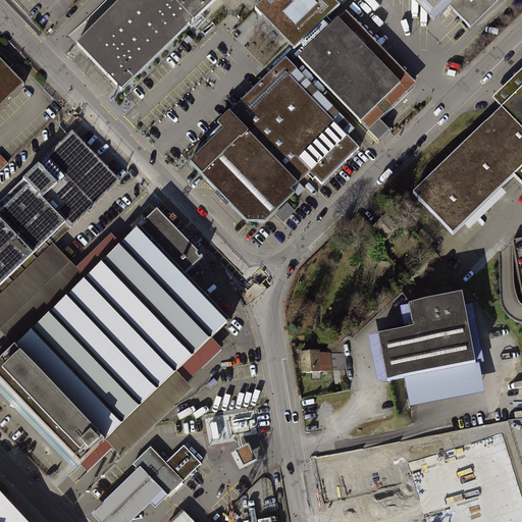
[(315,28),(342,0),(120,0),(75,44),(120,90),(212,0),(264,0),(266,1),(257,9),(261,13),(264,17),(266,19),(295,48),(315,28)]
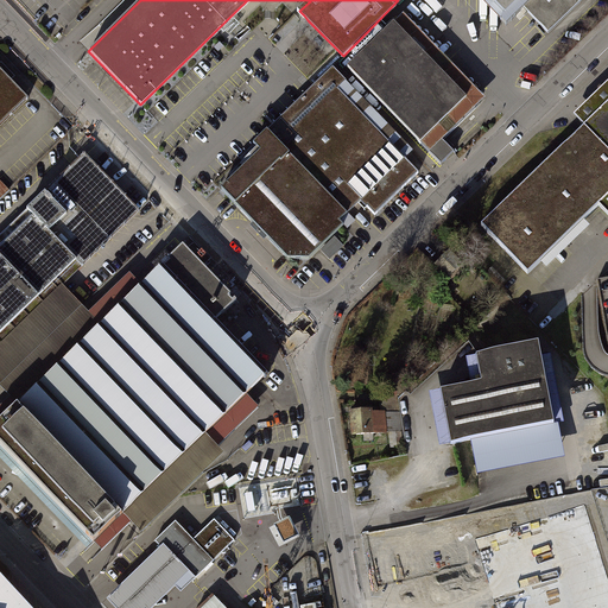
[(493,0),(506,13),(518,0),(549,32),(581,0),(493,0)]
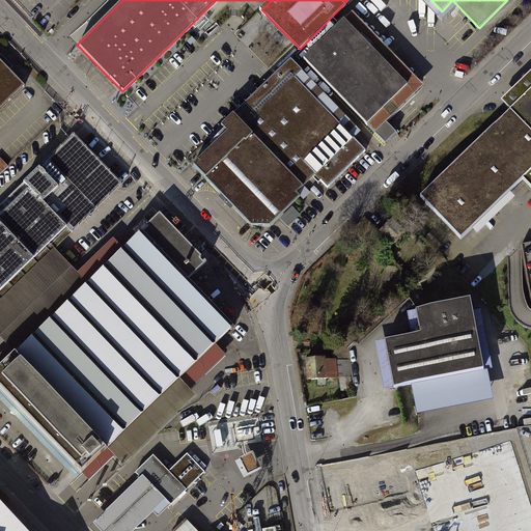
[(302,59),(365,124),(406,85),(341,20),(302,59)]
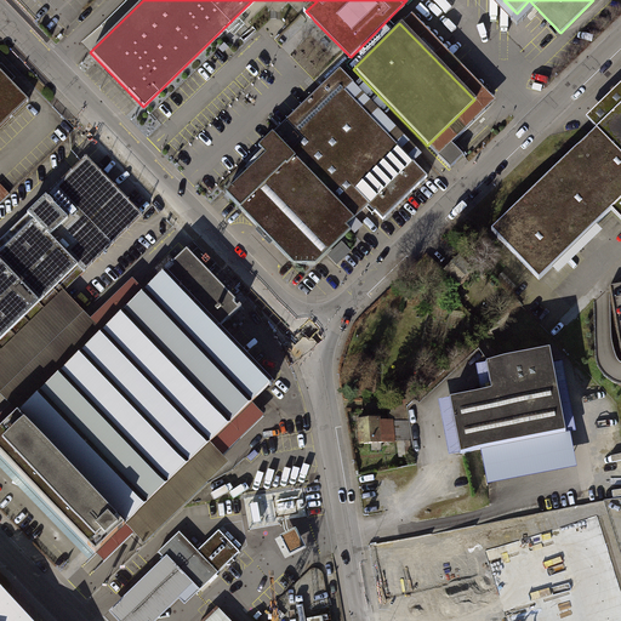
[(0,129),(29,101),(0,70),(0,129)]
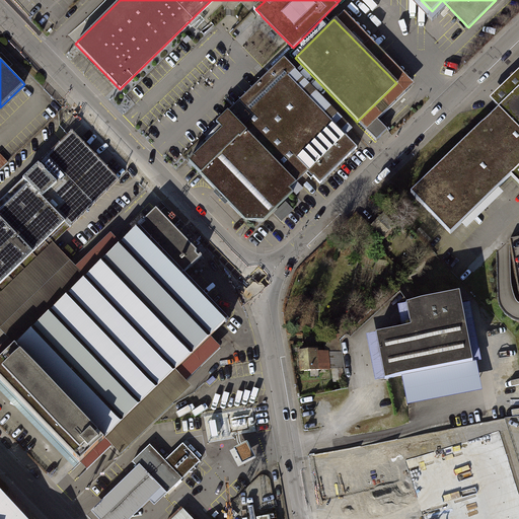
[(351,129),(285,60),(217,124),(221,130),(188,162),(200,176),(220,197),(243,221),(262,221),(289,193),(286,190),(305,170),(311,176),(317,183),(355,148),(344,136),(351,129)]
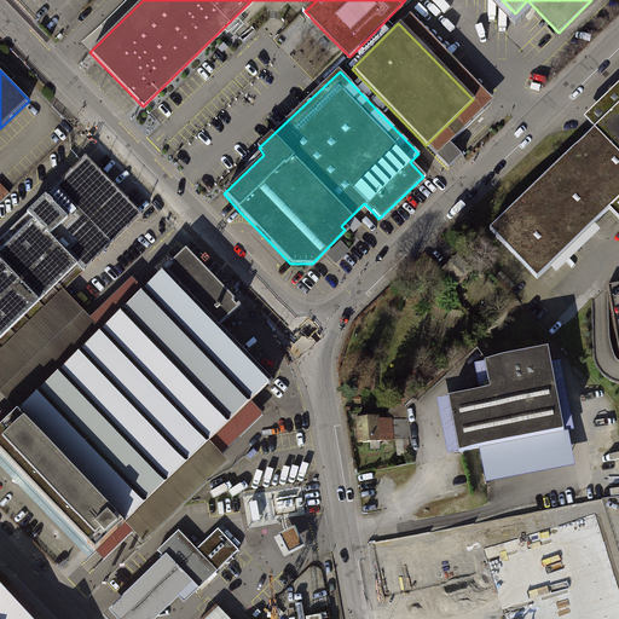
[(618,85),(586,117),(597,128),(492,230),(538,278),(611,208),(618,217),(618,85)]
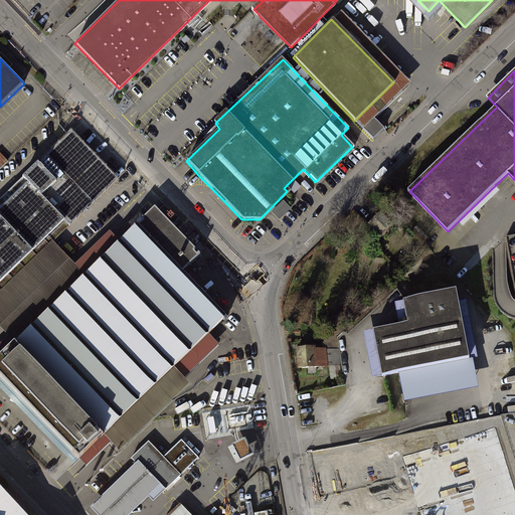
[(0,212),(0,238),(23,263),(56,230),(60,234),(118,179),(72,132),(23,179),(29,185),(0,212)]
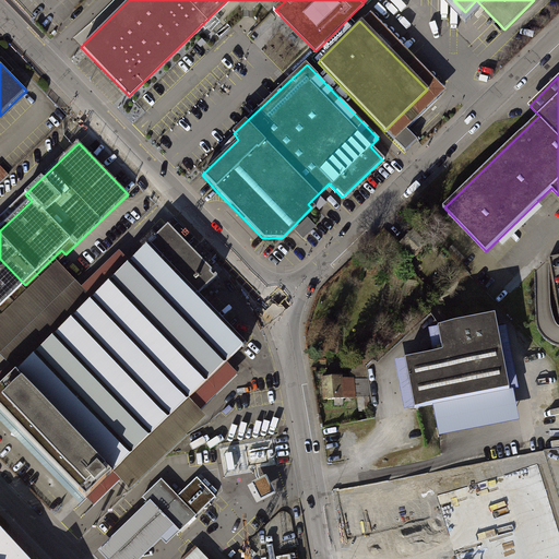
[(0,384),(0,404),(86,494),(246,345),(199,295),(218,276),(169,227),(0,384)]
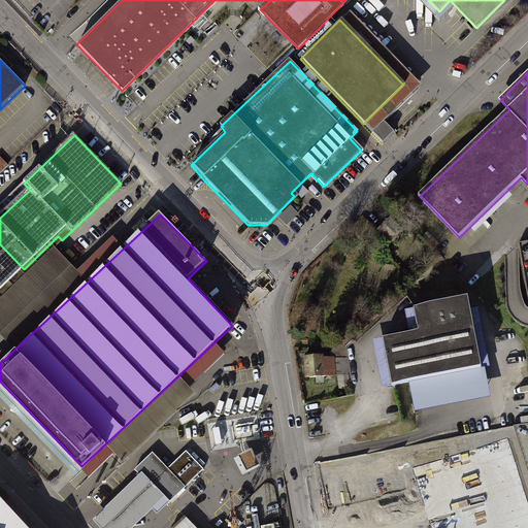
[(0,291),(24,269),(0,244),(0,291)]
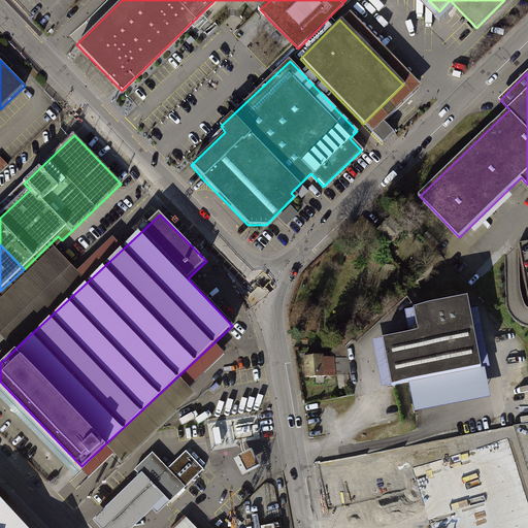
[(392,384),(481,365),(467,296),(414,306),(415,307),(419,329),(409,331),(383,336),(383,338),(388,364),(392,384)]
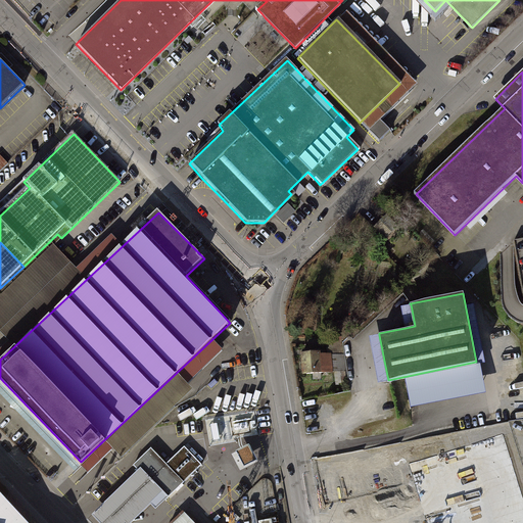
[(415,326),(411,304),(401,306),(406,328),(415,326)]
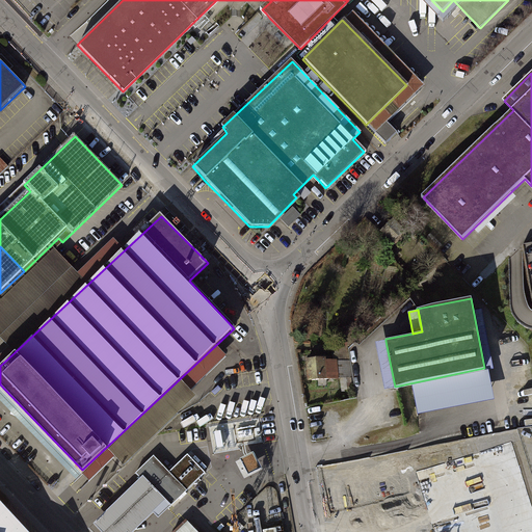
[(391,367),(386,341),(376,343),(384,390),(395,388),(395,387),(391,367)]
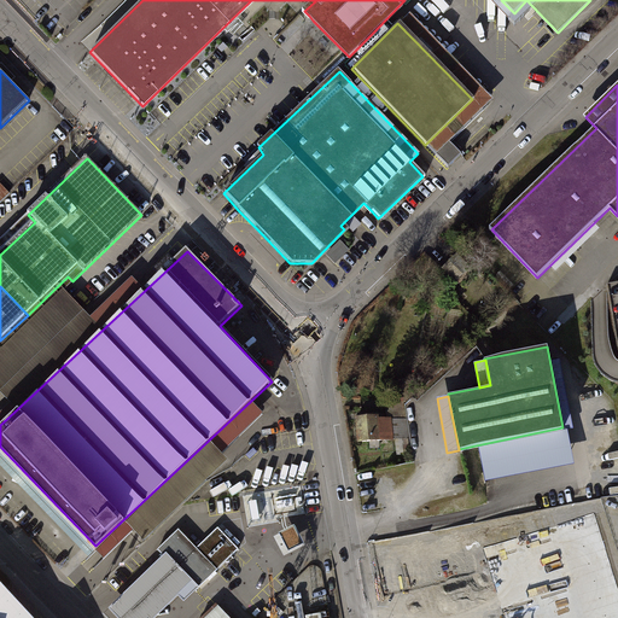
[(357,442),(409,439),(408,418),(356,420),(357,442)]
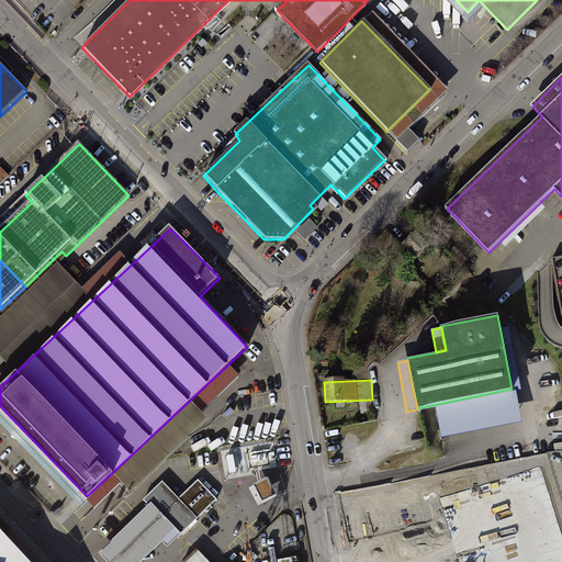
[(512,389),(417,408),(417,409),(417,411),(436,407),(441,438),(521,422),(516,391),(512,392),(512,389)]
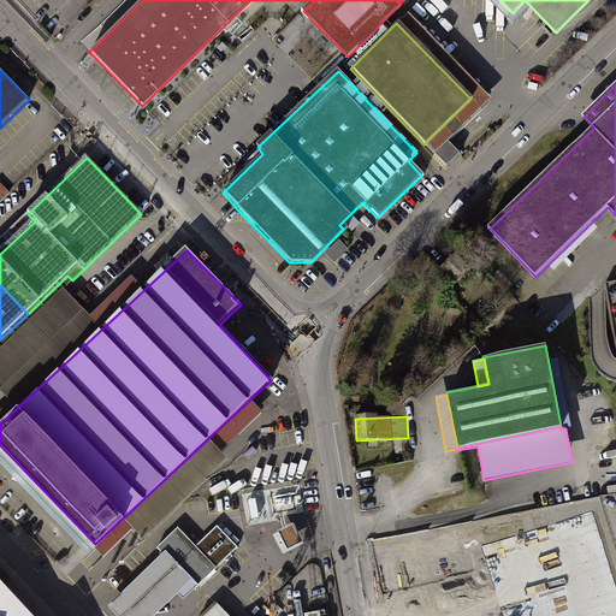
[(615,615),(615,540),(608,509),(485,539),(503,615),(615,615)]
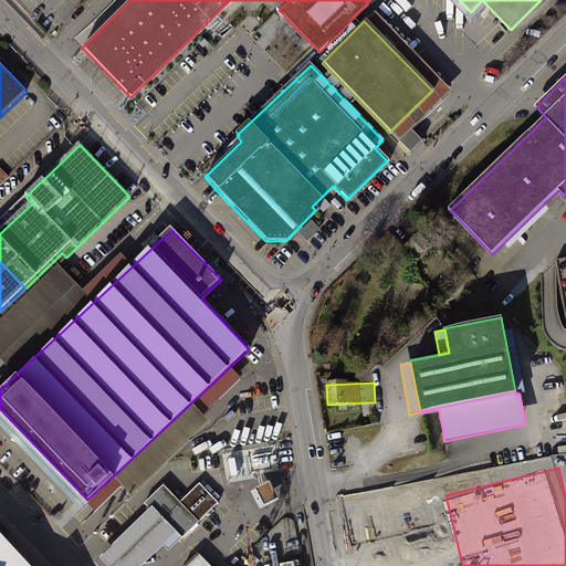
[(270,480),(257,486),(261,495),(265,502),(278,496),(274,489),(270,480)]
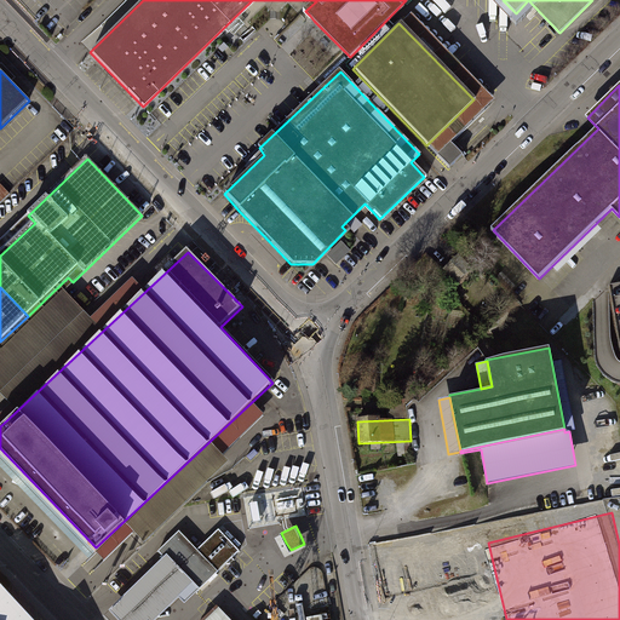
[(159,550),(164,556),(199,591),(239,550),(217,530),(197,551),(179,530),(159,550)]
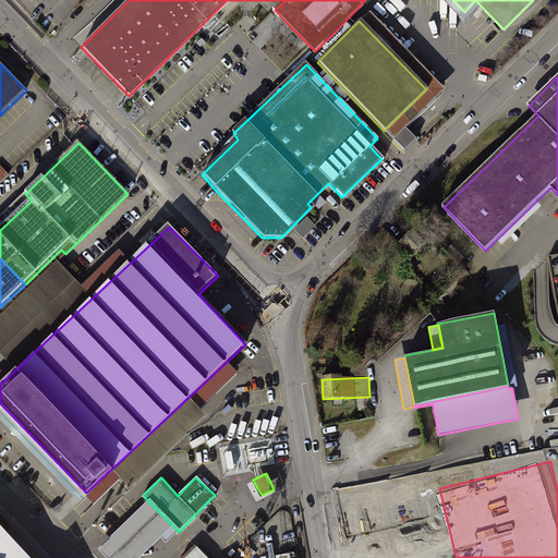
[(354,514),(389,513),(388,489),(353,492),(354,514)]
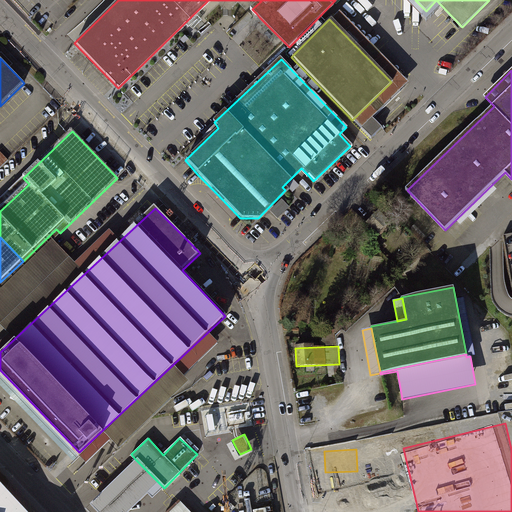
[(164,488),(135,459),(90,503),(99,511),(126,511),(149,491),(155,497),(164,488)]
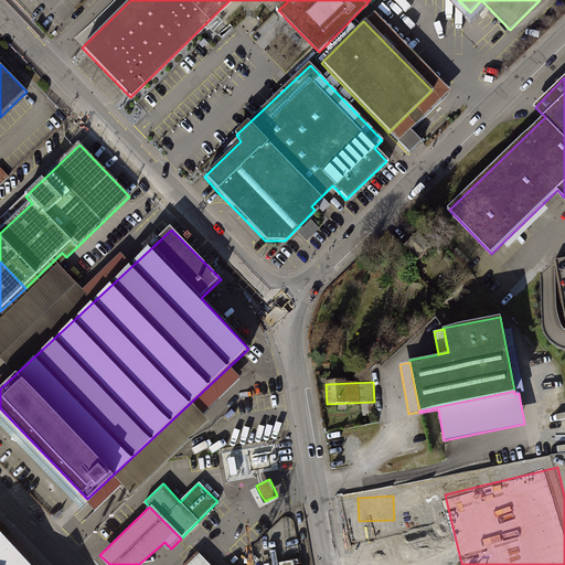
[(29,564),(0,534),(0,564),(29,564)]
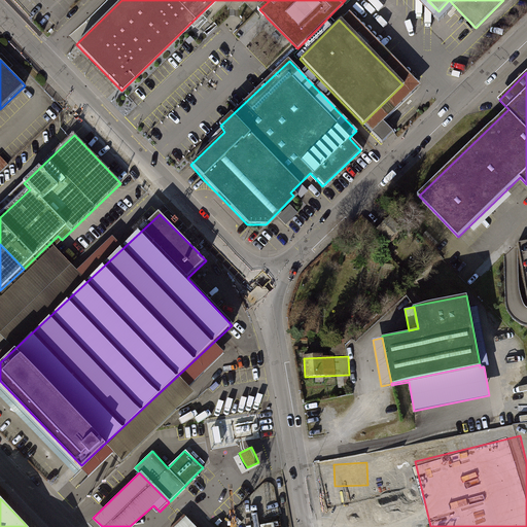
[(196,526),(186,517),(176,526),(196,526)]
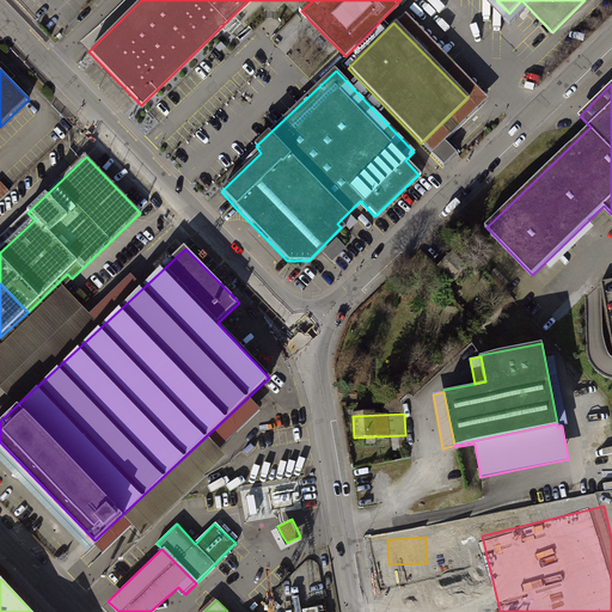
[(387,603),(386,611),(432,611),(432,600),(387,603)]
